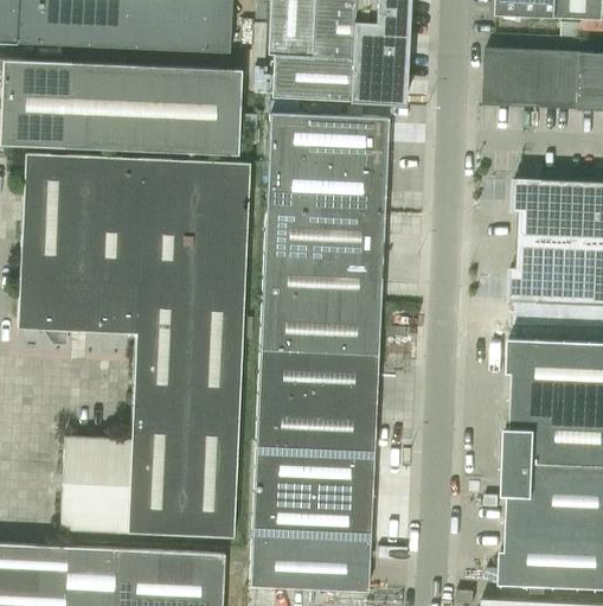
[(0,0),(0,42),(145,49),(147,0),(0,0)]
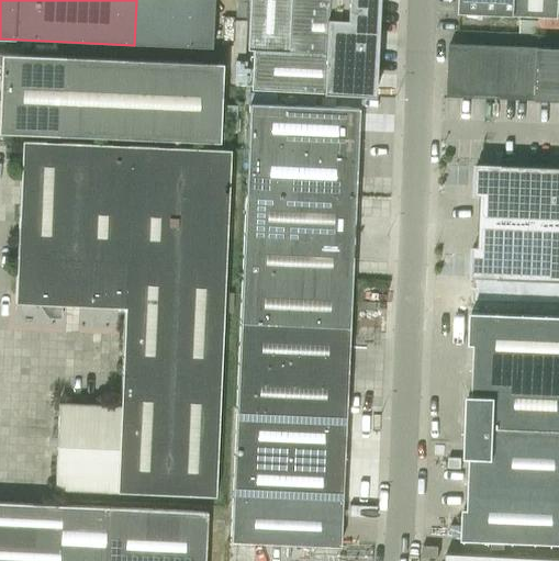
[(136,0),(134,45),(214,48),(215,0),(136,0)]
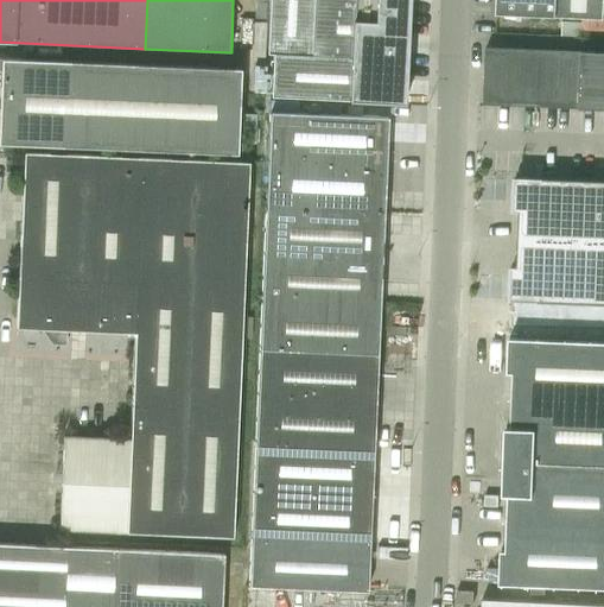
[(274,99),(407,105),(409,61),(402,61),(405,0),(272,0),(269,56),(277,56),(274,99)]
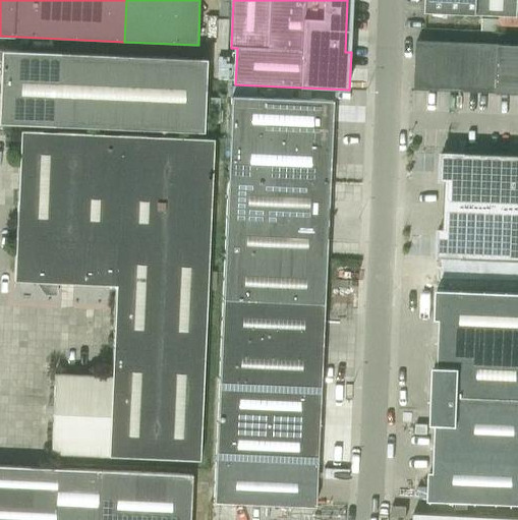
[(517,0),(429,0),(429,13),(517,17),(517,0)]
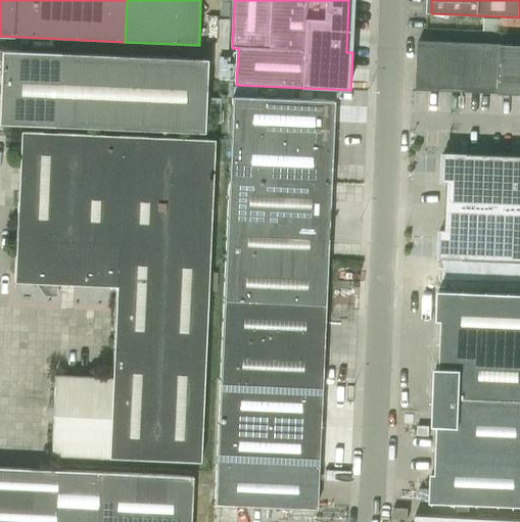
[(422,42),(420,79),(420,90),(502,94),(503,45),(422,42)]
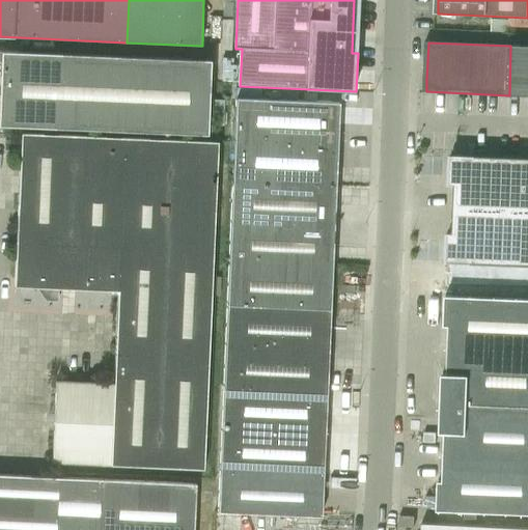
[(527,46),(510,46),(509,95),(527,95),(527,46)]
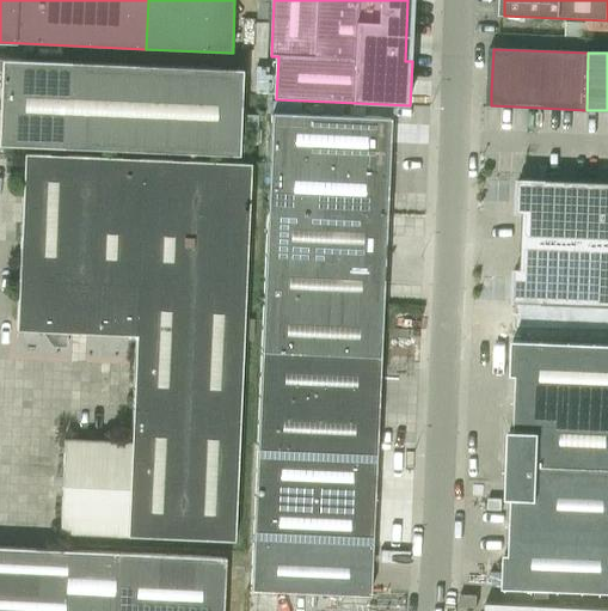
[(0,59),(0,109),(1,109),(0,145),(241,156),(245,71),(0,59)]
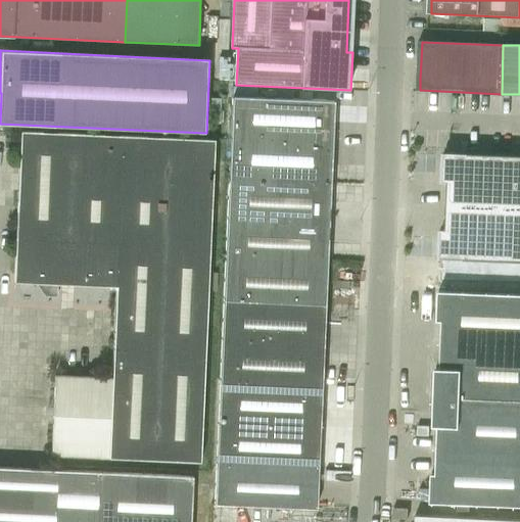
[(234,97),(233,138),(334,142),(336,101),(234,97)]
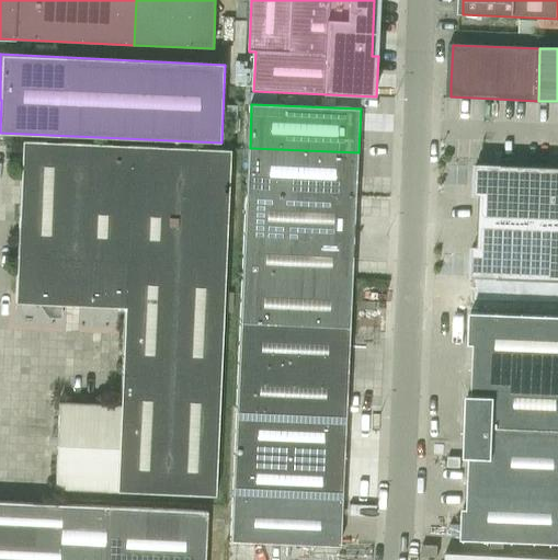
[(58,489),(217,495),(232,150),(24,140),(18,303),(53,305),(53,317),(63,318),(63,305),(127,308),(123,407),(61,403),(58,489)]
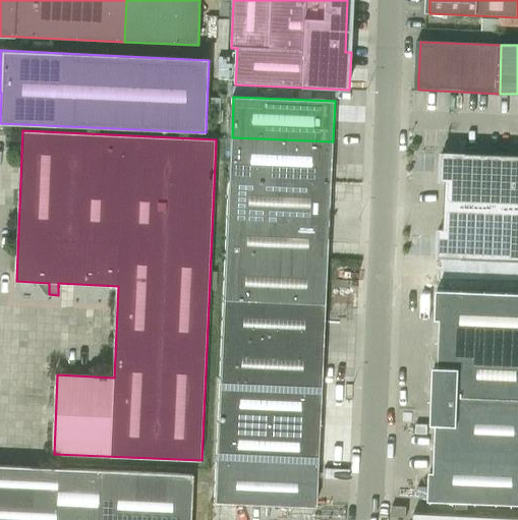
[(232,137),(230,178),(332,182),(333,141),(232,137)]
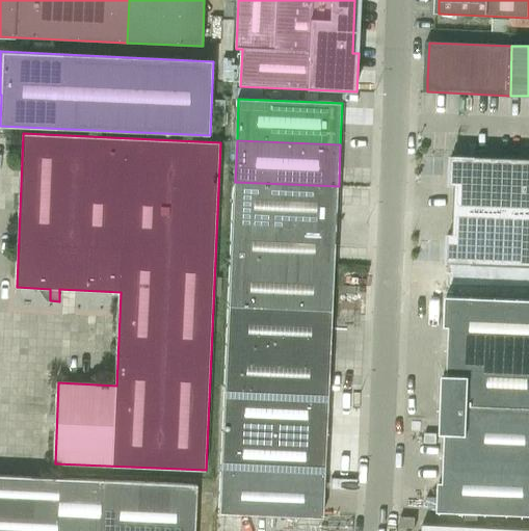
[(458,186),(457,210),(528,212),(528,158),(455,156),(453,186),(458,186)]
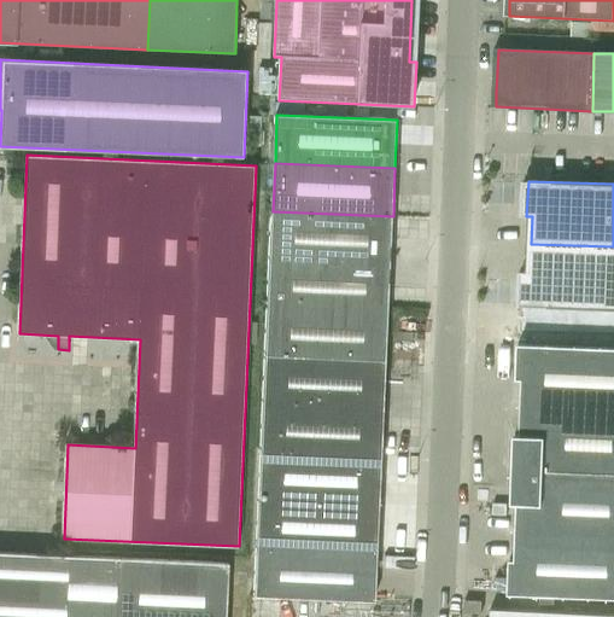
[(273,211),(268,308),(389,313),(393,216),(273,211)]
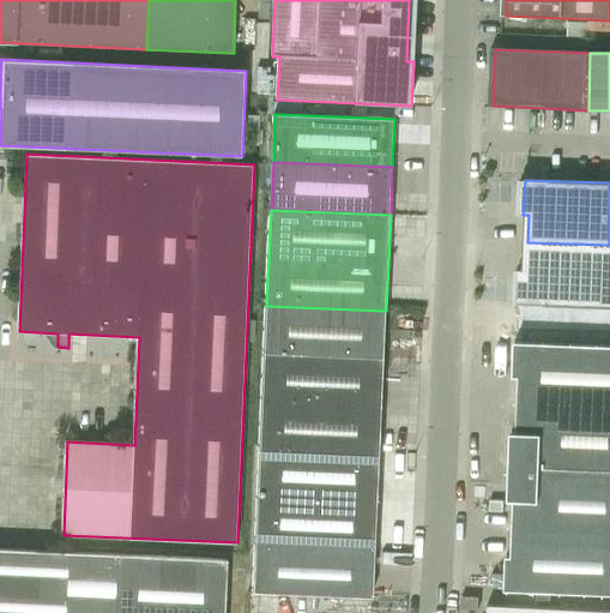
[(521,270),(520,305),(567,306),(566,329),(609,330),(609,245),(527,242),(526,270),(521,270)]
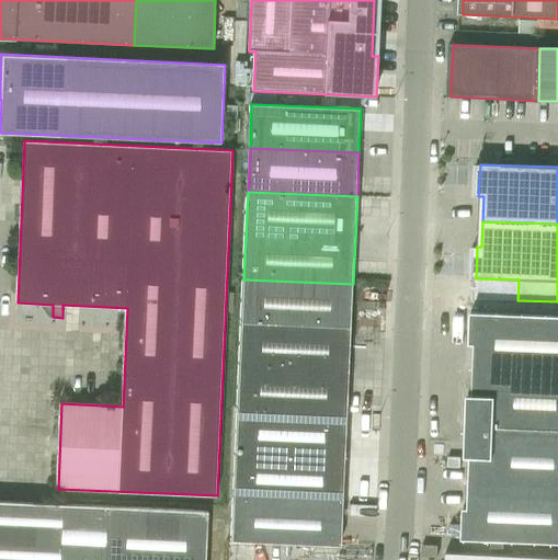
[(243,280),(242,323),(352,328),(353,284),(243,280)]
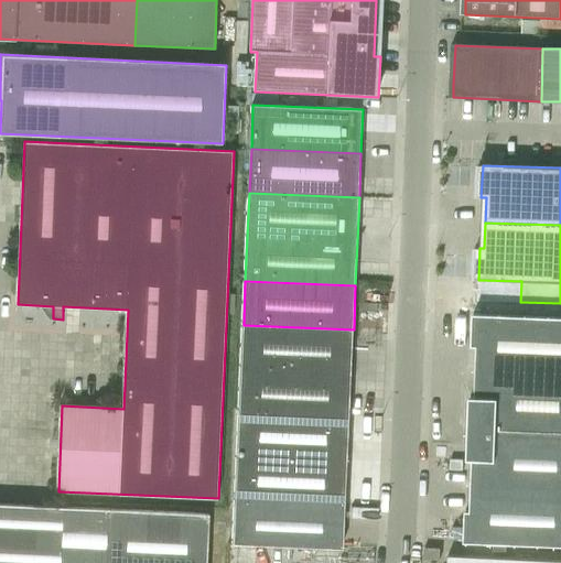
[(467,543),(560,547),(560,317),(476,314),(475,347),(481,347),(478,398),(473,398),(471,459),(475,459),(474,511),(468,511),(467,543)]
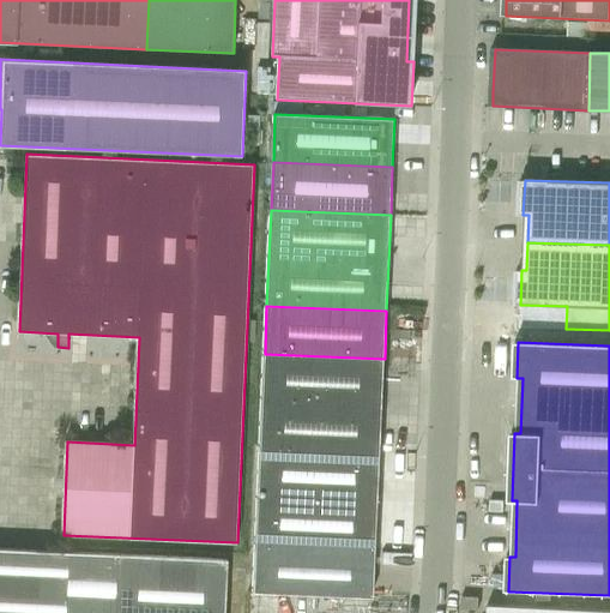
[(265,354),(260,448),(380,454),(385,359),(265,354)]
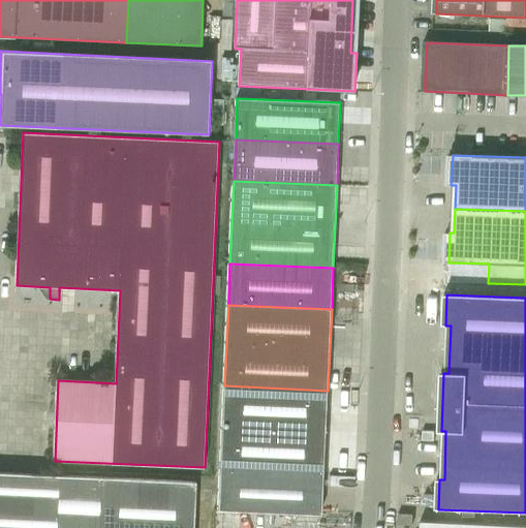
[(224,385),(223,428),(326,432),(328,391),(224,385)]
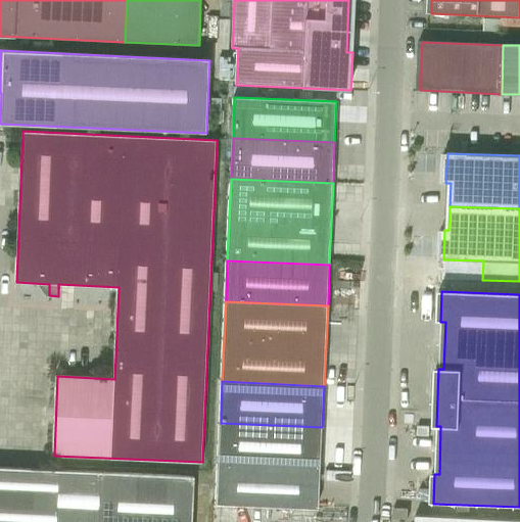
[(221,423),(219,463),(321,467),(322,427),(221,423)]
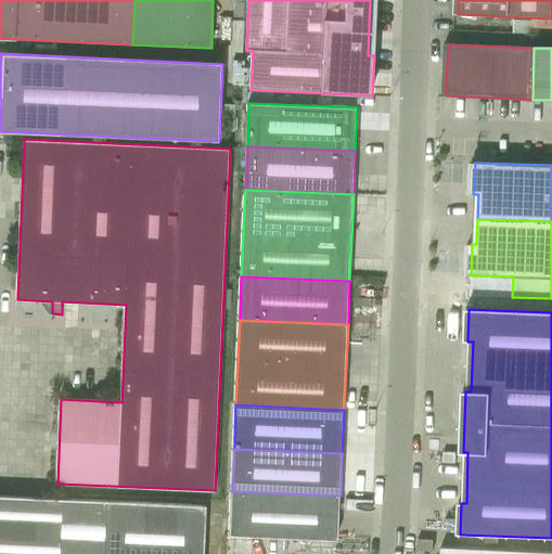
[(232,491),(230,535),(338,540),(341,495),(232,491)]
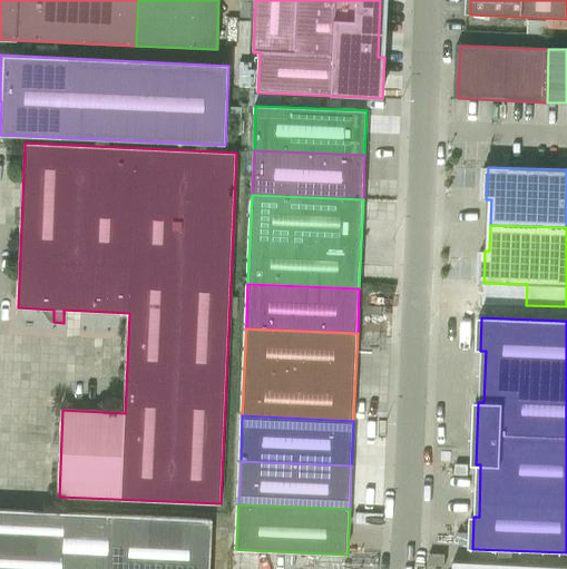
[(209,568),(212,519),(0,509),(0,568),(209,568)]
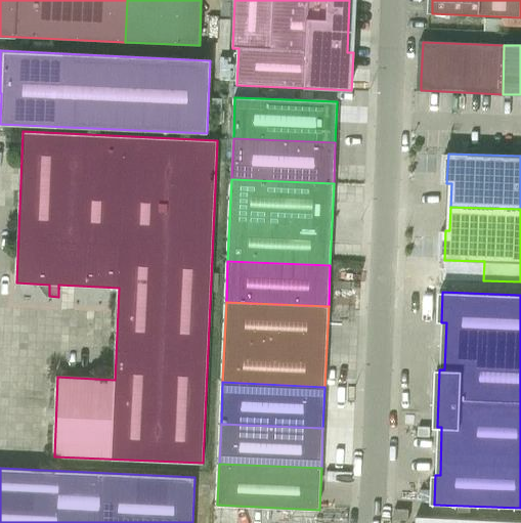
[(397,510),(396,520),(411,521),(411,511),(397,510)]
